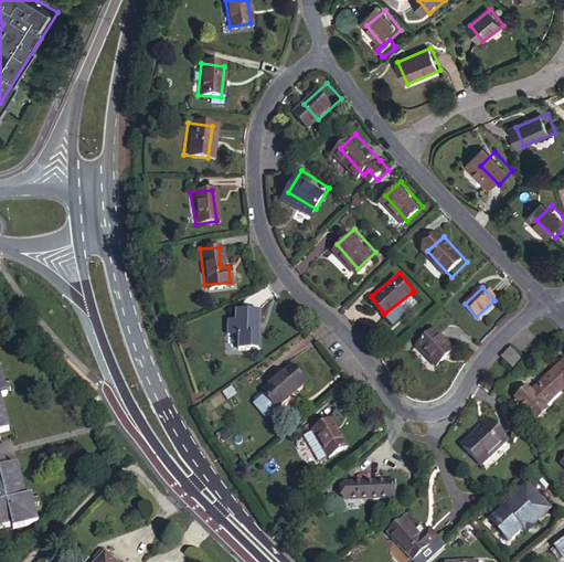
[(413,292),(384,314),(389,319),(391,318),(402,310),(402,307),(416,297),(413,292)]
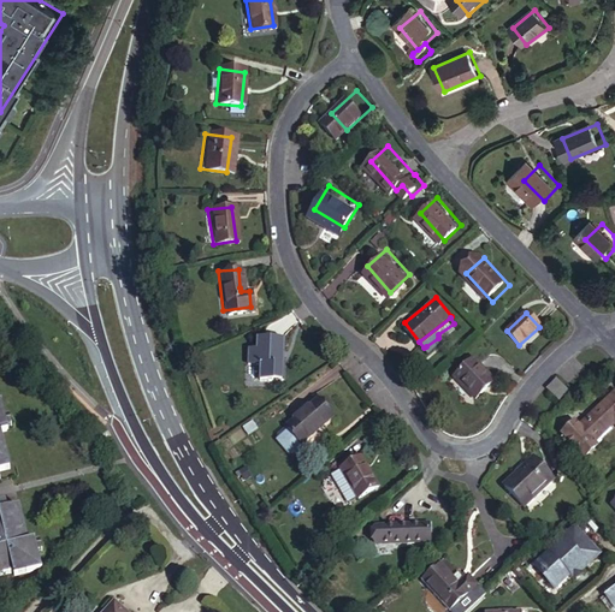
[(254,342),(246,342),(246,357),(258,357),(258,375),(275,374),(275,370),(283,370),(282,332),(254,333),(254,342)]
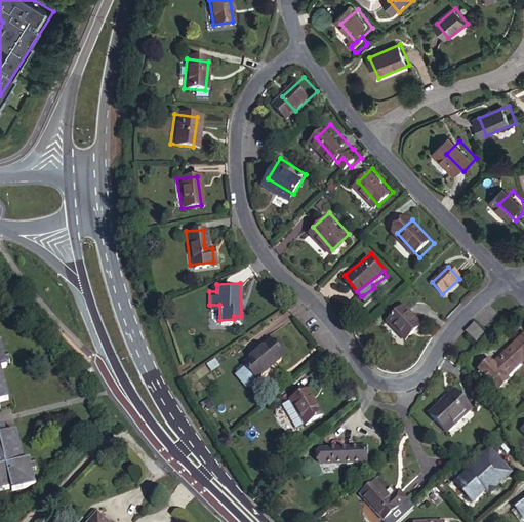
[(403,305),(386,320),(403,339),(420,324),(403,305)]
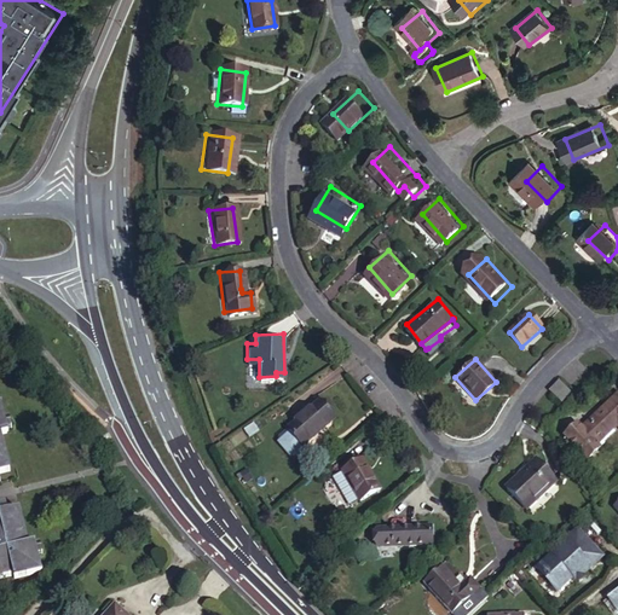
[(556,378),(548,388),(560,400),(570,390),(556,378)]
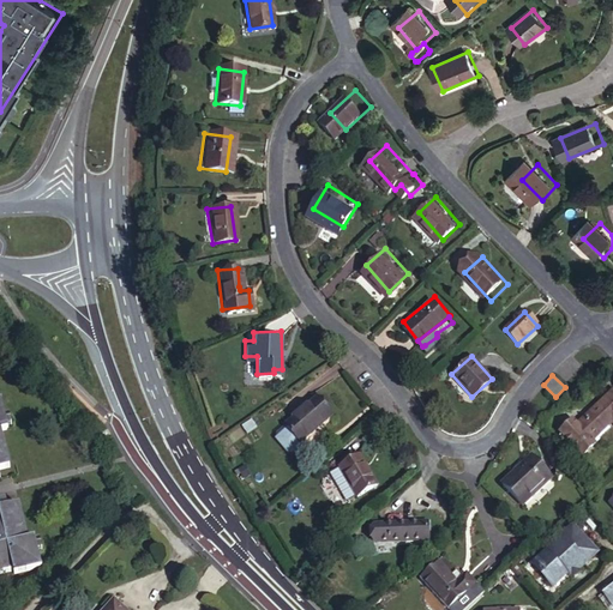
[(316,387),(282,414),(298,433),(331,408),(316,387)]
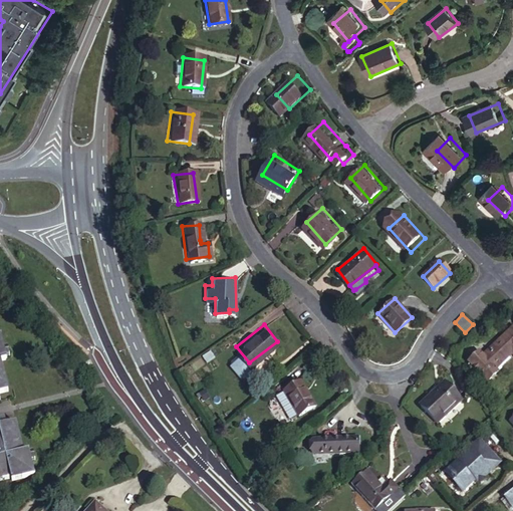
[(512,325),(482,354),(481,352),(469,363),(486,380),(497,370),(491,363),(508,348),(511,352),(512,353),(512,325)]
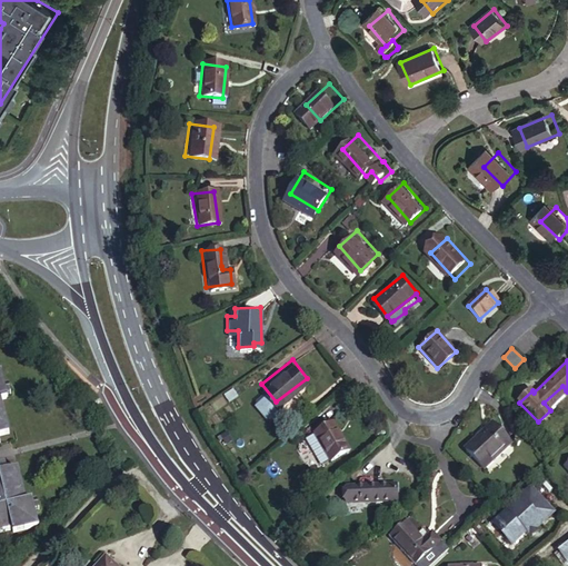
[(0,430),(9,429),(1,397),(7,396),(7,393),(5,385),(1,369),(0,369),(0,430)]
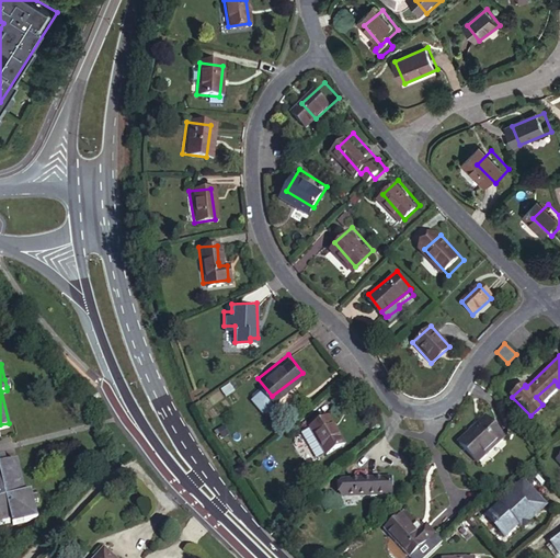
[(258,378),(248,385),(247,391),(258,406),(265,407),(272,401),(272,396),(258,378)]
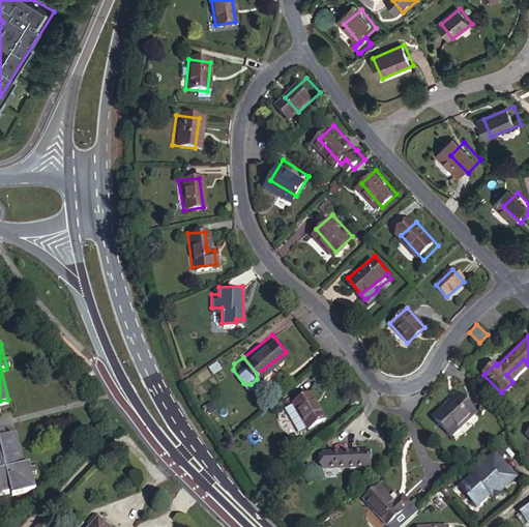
[(524,367),(527,363),(524,359),(506,375),(512,382),(517,379),(518,376),(525,369),(524,367)]
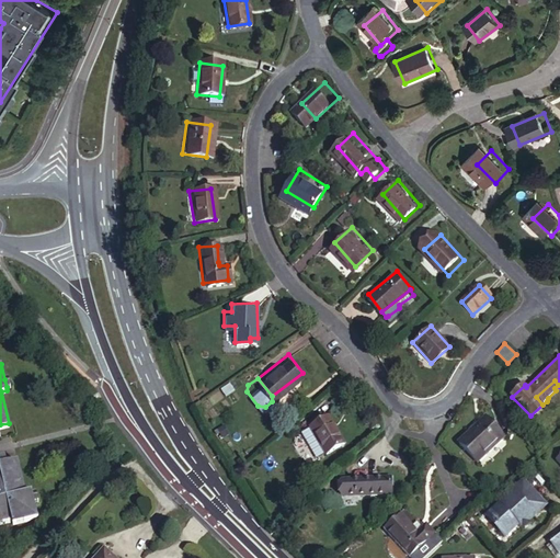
[(486,417),(459,441),(477,460),(504,436),(486,417)]
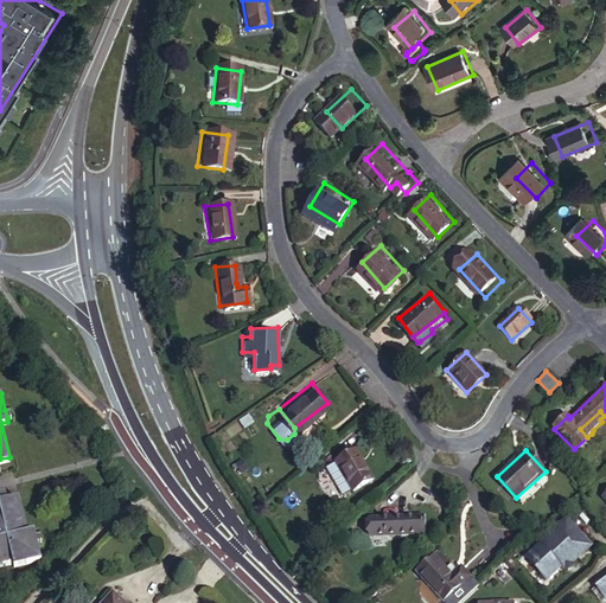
[(337,461),(338,463),(351,492),(352,494),(372,485),(356,451),(337,461)]
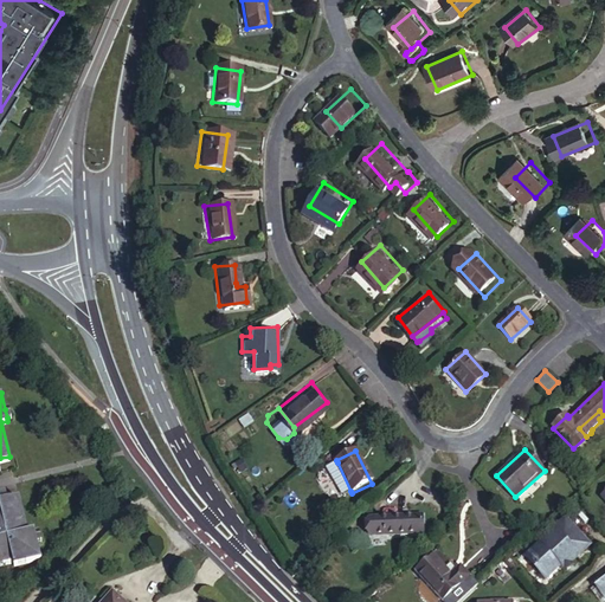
[(341,496),(351,491),(338,463),(327,467),(341,496)]
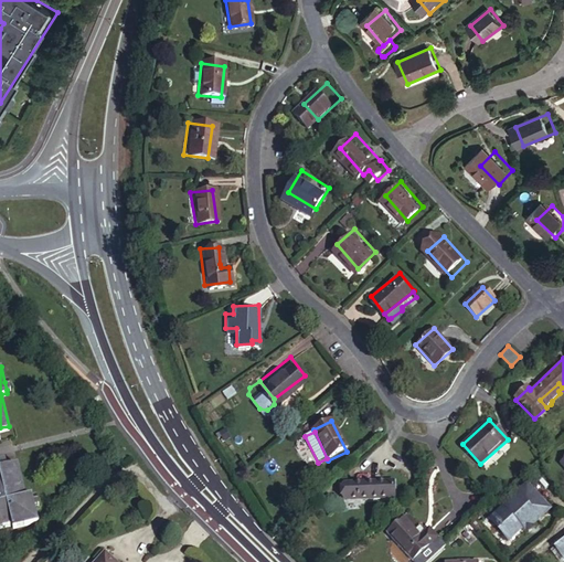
[(0,526),(12,522),(13,528),(39,521),(34,505),(32,497),(32,495),(24,496),(17,464),(6,466),(0,467),(0,526)]
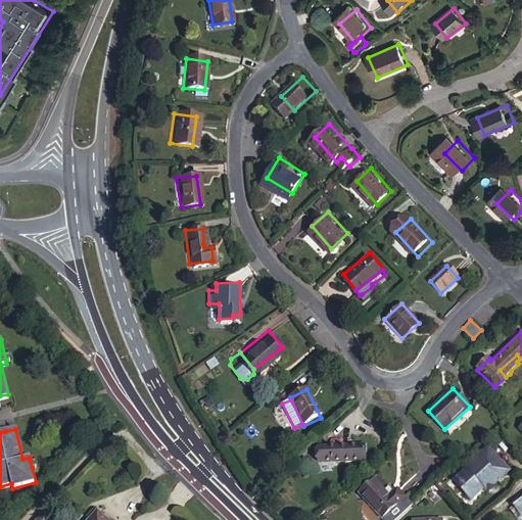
[(365,440),(318,445),(319,459),(366,454),(365,440)]
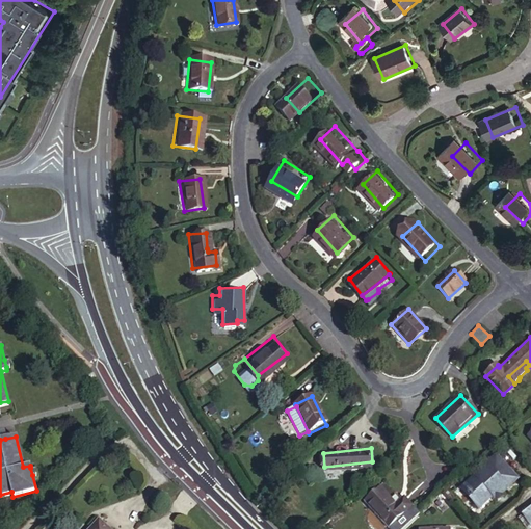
[(478,504),(490,493),(487,490),(493,484),(499,492),(500,492),(515,477),(495,454),(479,469),(480,470),(461,485),(478,504)]
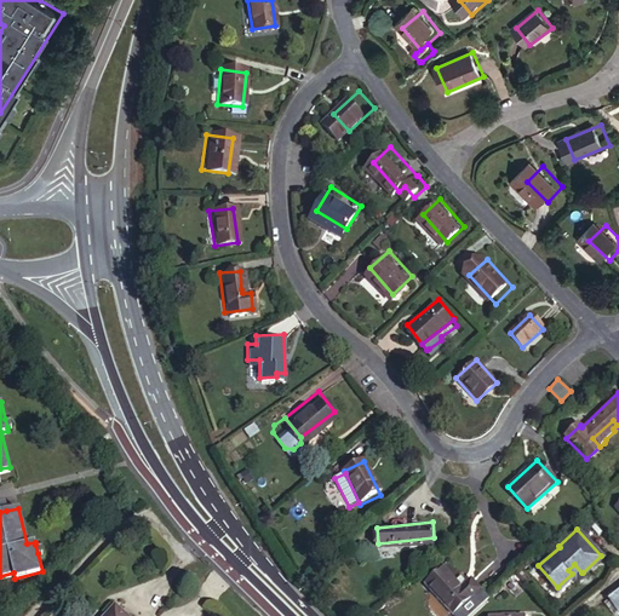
[(439,556),(418,570),(445,605),(476,582),(466,571),(462,575),(456,579),(451,573),(439,556)]
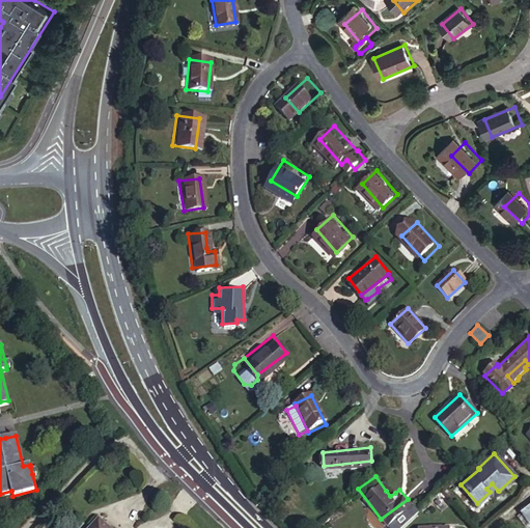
[(501,493),(499,491),(498,491),(492,483),(486,489),(490,492),(495,498),(501,493)]
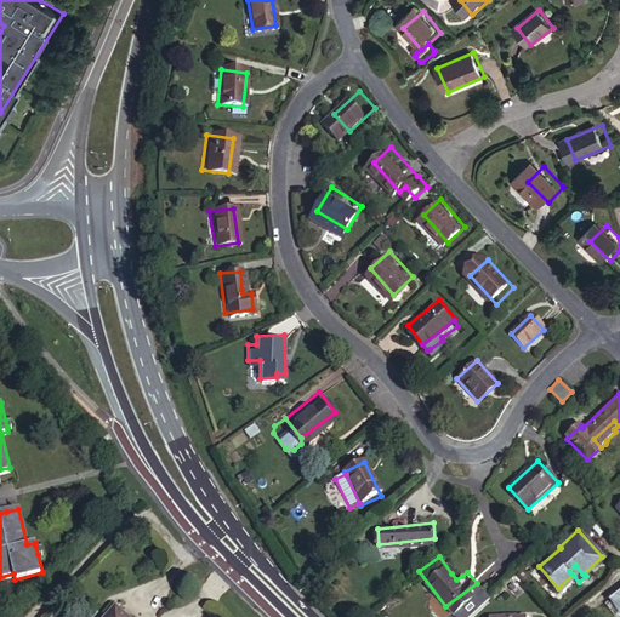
[(458,569),(451,573),(456,580),(462,576),(458,569)]
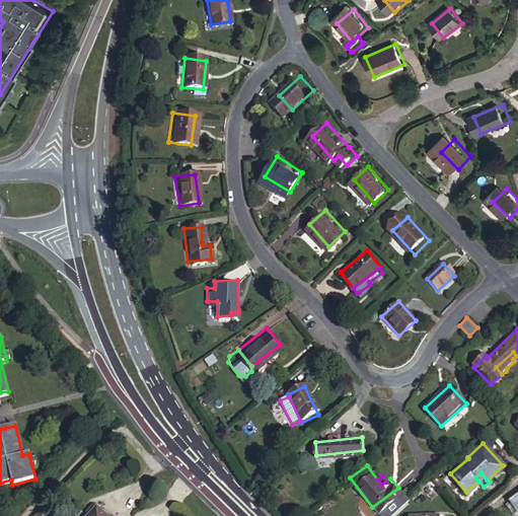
[(398,488),(372,507),(378,515),(387,515),(407,499),(398,488)]
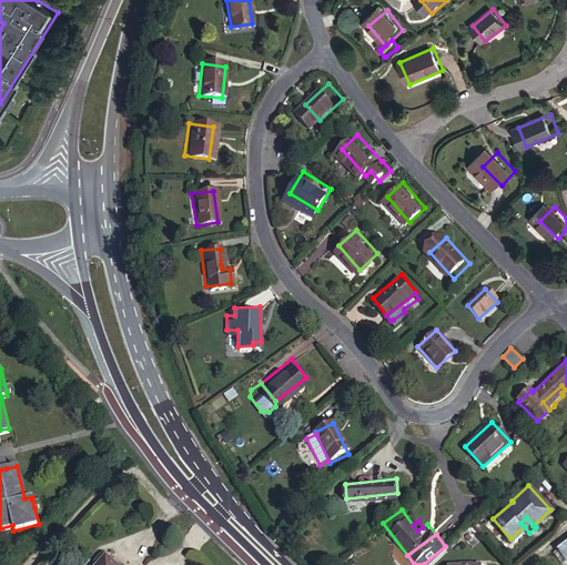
[(566,535),(556,544),(565,556),(566,554),(566,535)]
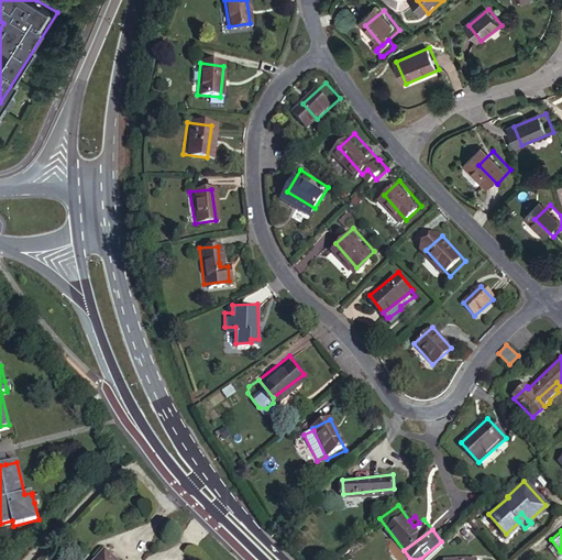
[(551,539),(546,544),(554,556),(560,551),(551,539)]
